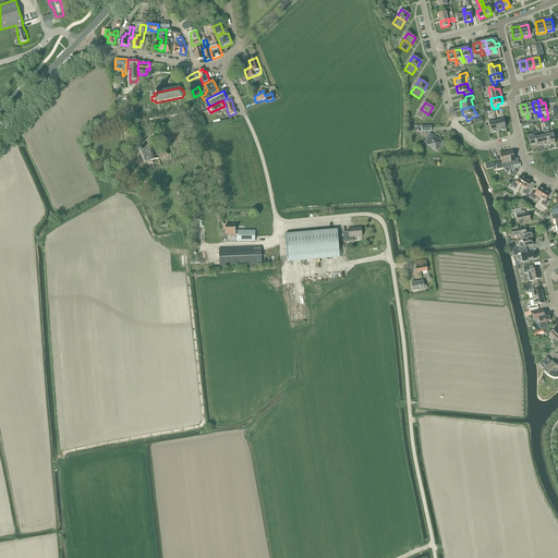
[(428,114),(421,109),(416,116),(424,121),(428,114)]
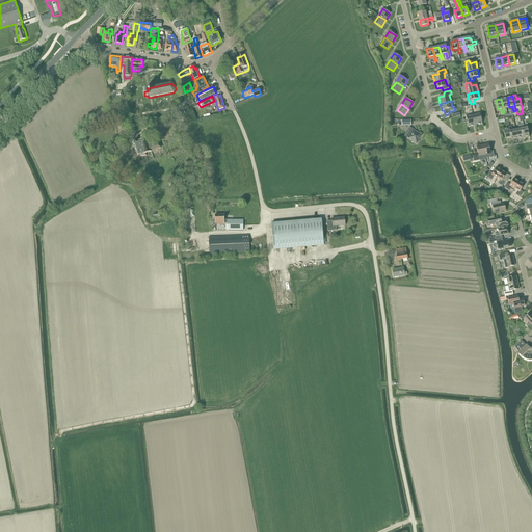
[(473,114),(476,126),(482,124),(480,113),(473,114)]
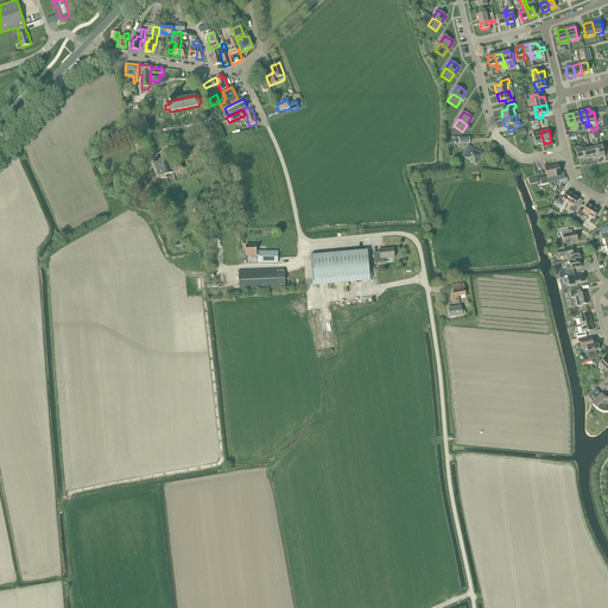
[(544,144),(540,131),(533,133),(536,145),(544,144)]
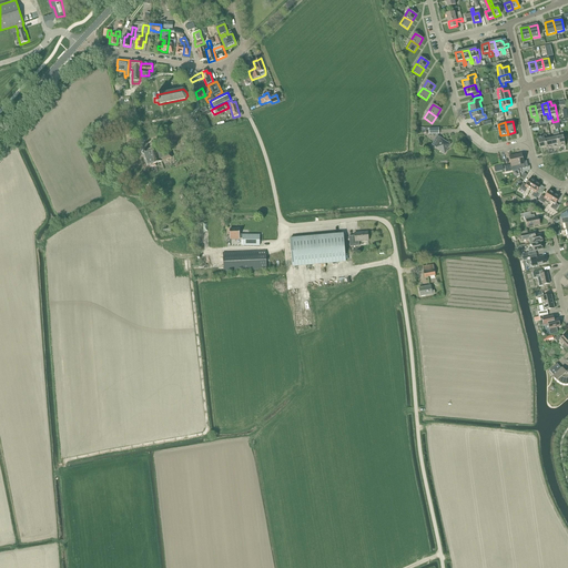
[(174,131),(163,134),(169,149),(180,144),(174,131)]
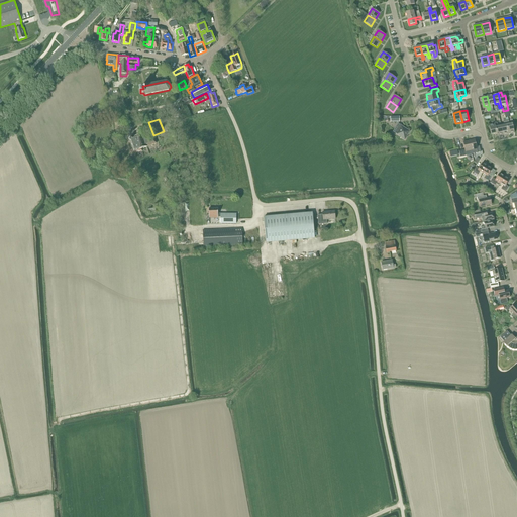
[(506,120),(509,134),(514,133),(514,131),(513,127),(513,123),(509,124),(508,120),(506,120)]
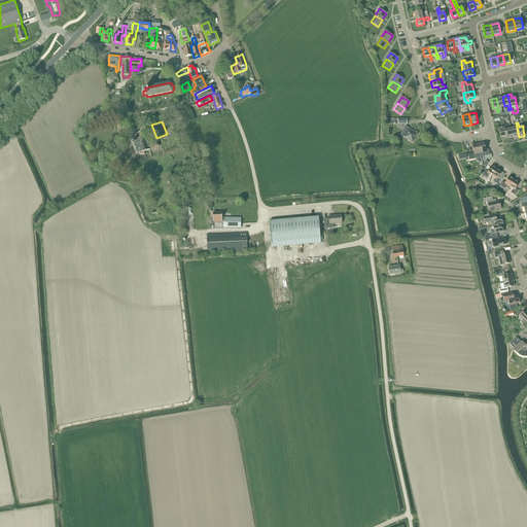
[(507,129),(506,125),(504,126),(507,139),(513,138),(511,129),(507,129)]
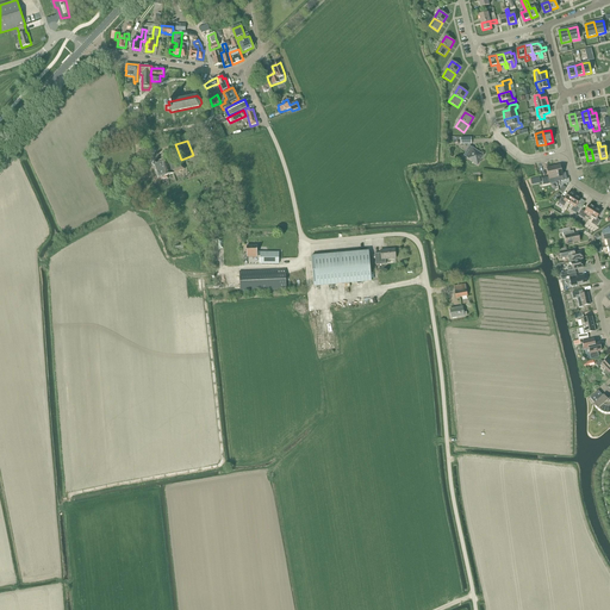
[(583,147),(578,148),(579,159),(583,159),(584,162),(587,162),(587,161),(584,145),(583,145),(583,147)]
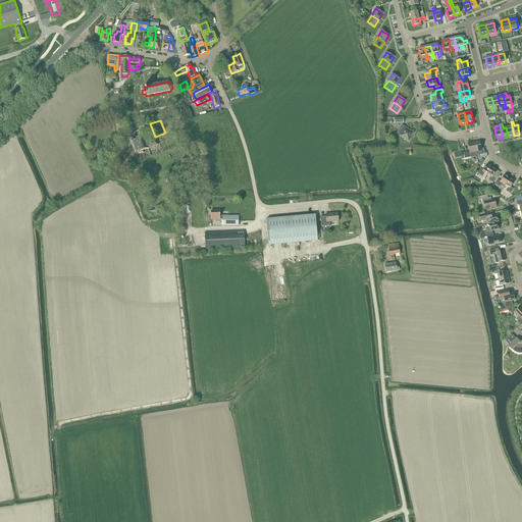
[(406,128),(407,127),(403,125),(398,134),(401,136),(406,139),(406,140),(409,142),(411,139),(411,138),(414,133),(406,128)]
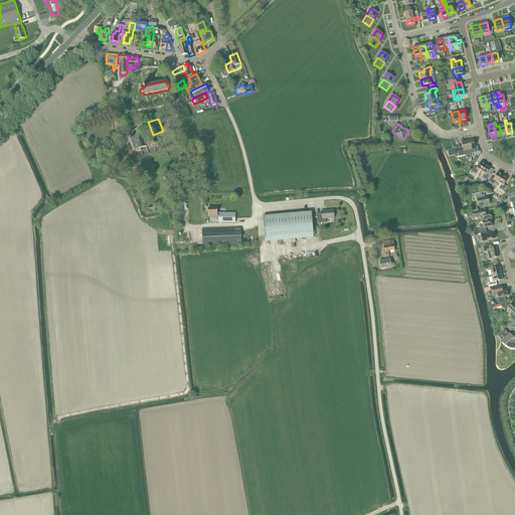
[(130,142),(134,152),(147,147),(156,143),(153,136),(144,139),(142,135),(134,137),(135,138),(131,139),(129,139),(129,141),(130,142)]
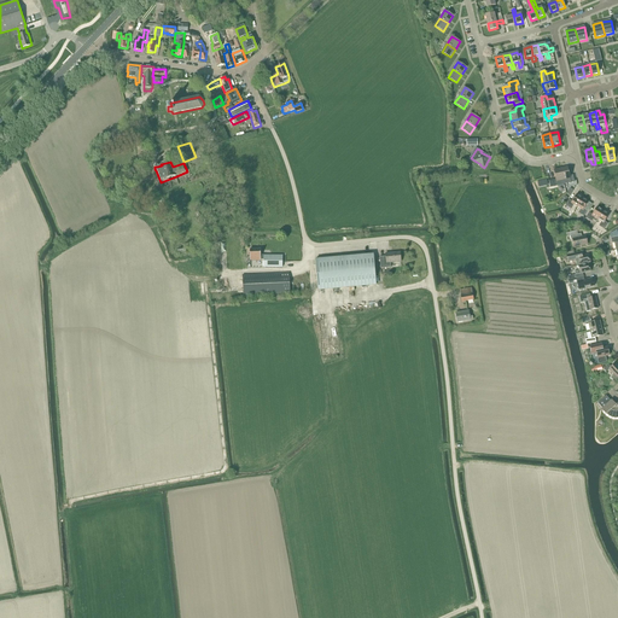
[(567,167),(560,169),(561,169),(564,180),(565,185),(567,184),(575,182),(573,175),(570,176),(567,167)]
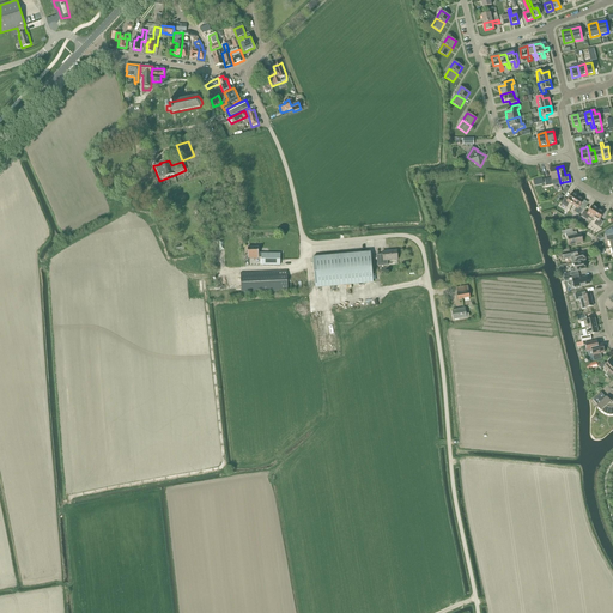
[(547,178),(544,180),(546,187),(550,186),(553,184),(560,183),(559,178),(557,168),(556,168),(550,169),(551,177),(547,178)]
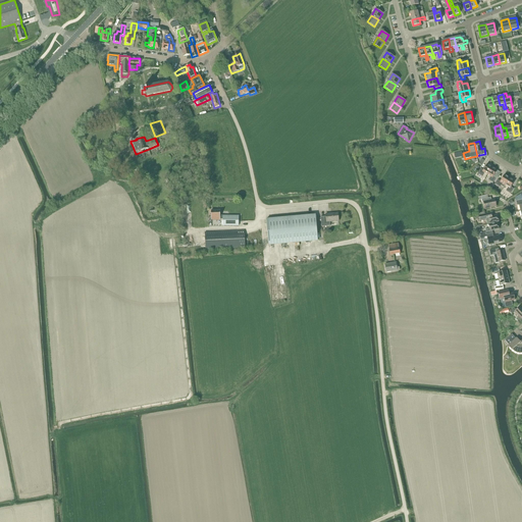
[(484,172),(487,174),(492,167),(487,164),(483,170),(480,168),(477,173),(482,176),(484,172)]
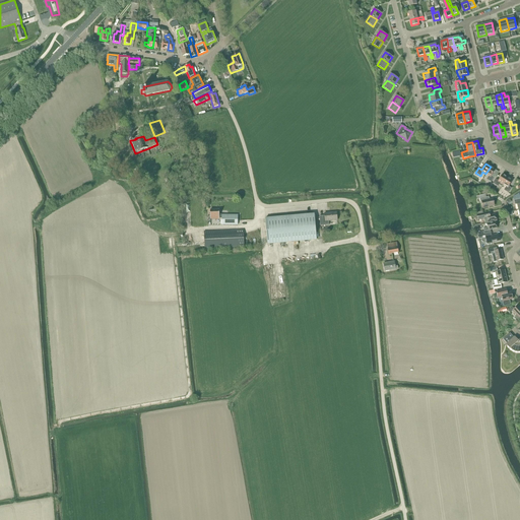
[(489,176),(486,180),(492,183),(495,178),(492,176),(496,170),(491,167),(485,174),(489,176)]
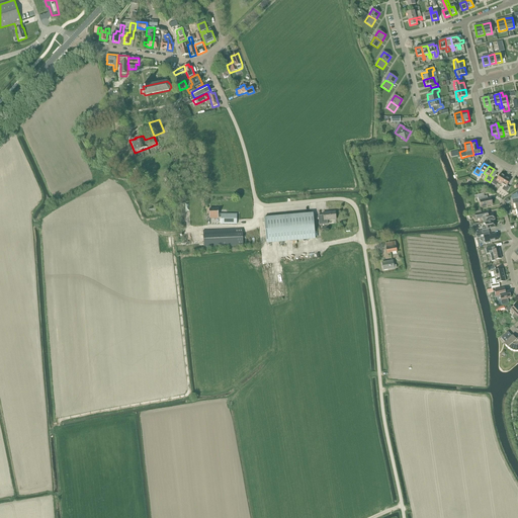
[(498,182),(501,184),(506,177),(501,173),(497,179),(494,178),(491,183),(496,185),(498,182)]
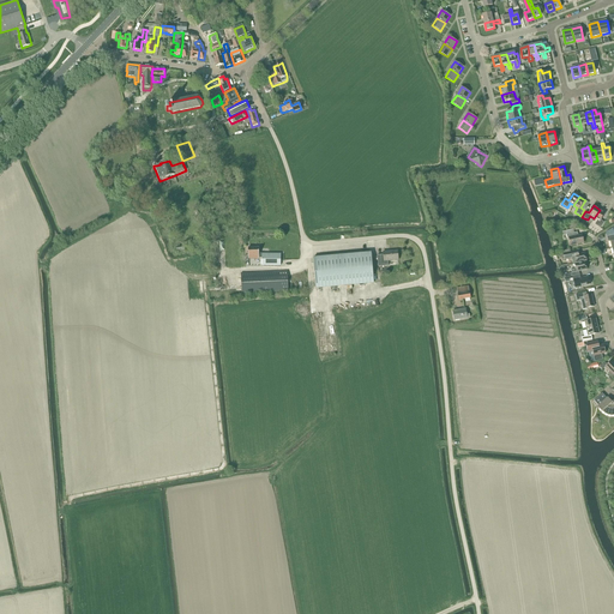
[(597,221),(595,224),(600,228),(605,222),(601,221),(606,214),(600,210),(594,218),(597,221)]
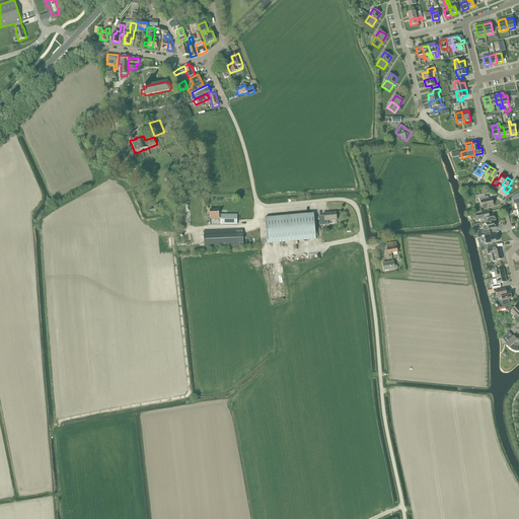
[(486,197),(485,194),(475,196),(476,199),(478,199),(479,202),(480,202),(483,208),(493,206),(491,199),(489,200),(488,197),(486,197)]
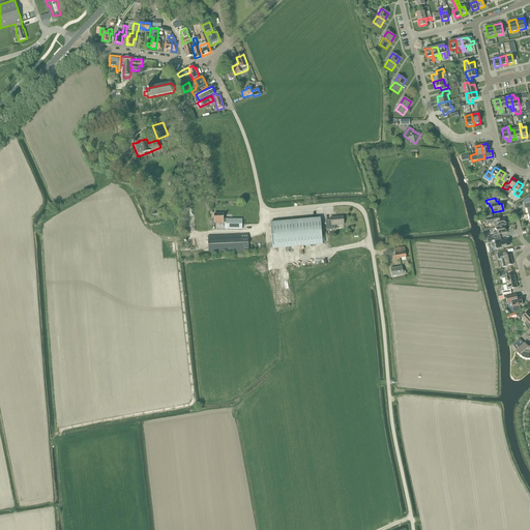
[(230,219),(224,219),(224,213),(215,213),(215,224),(224,224),(224,223),(227,223),(227,225),(229,225),(228,230),(242,230),(242,219),(232,219),(230,219)]
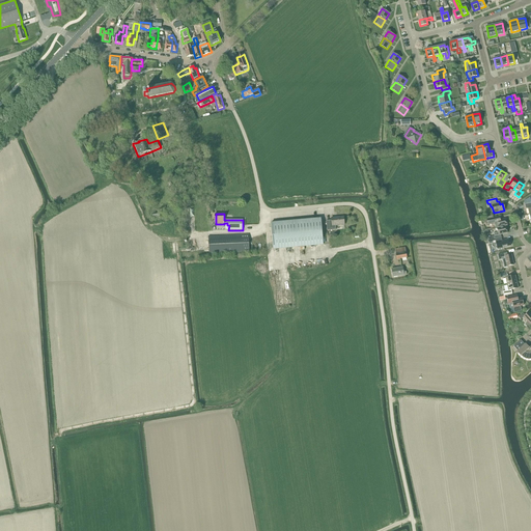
[(332,221),(327,221),(327,230),(336,230),(336,226),(344,225),(343,217),(332,218),(332,221)]
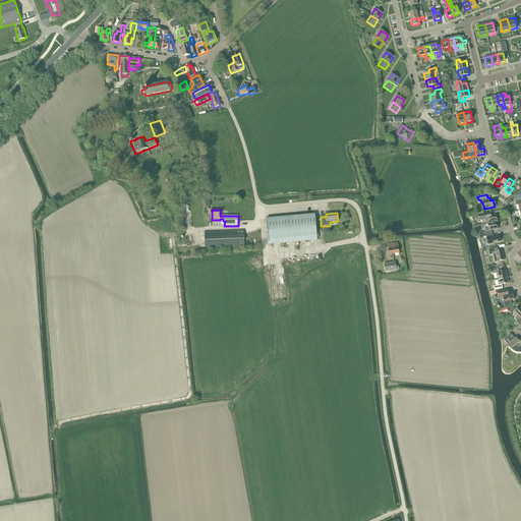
[(486,224),(498,222),(497,215),(493,216),(491,213),(477,216),(479,221),(485,220),(486,224)]
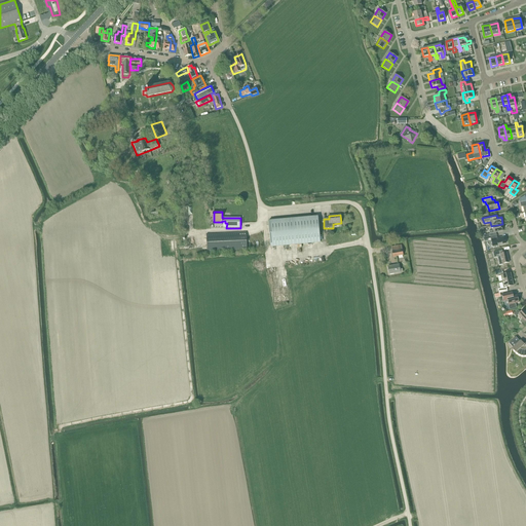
[(268,221),(270,247),(320,242),(317,217),(268,221)]
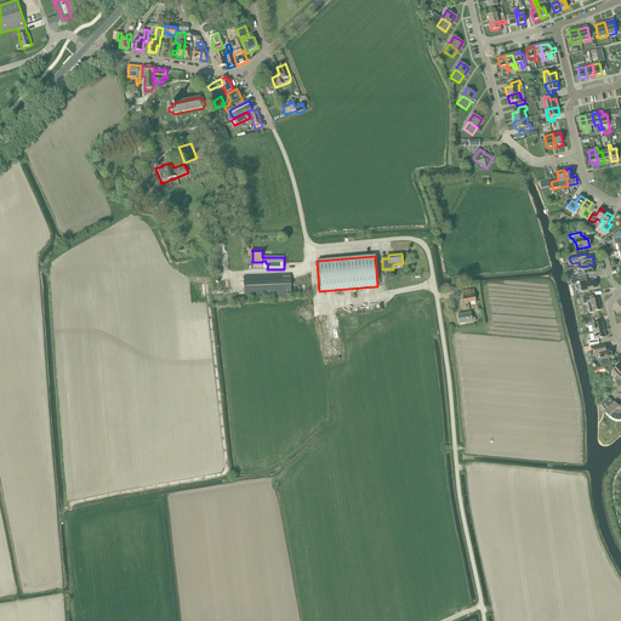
[(593,273),(592,266),(581,268),(582,272),(577,273),(579,277),(593,273)]
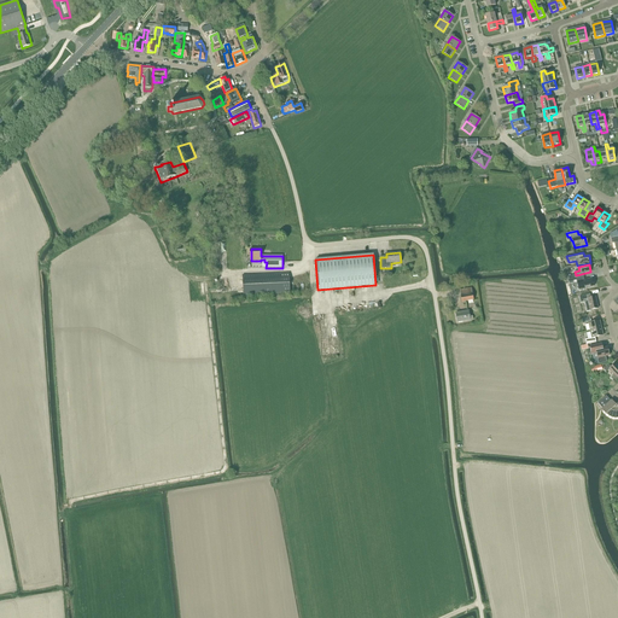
[(243,275),(244,296),(291,293),(290,286),(290,278),(290,273),(243,275)]
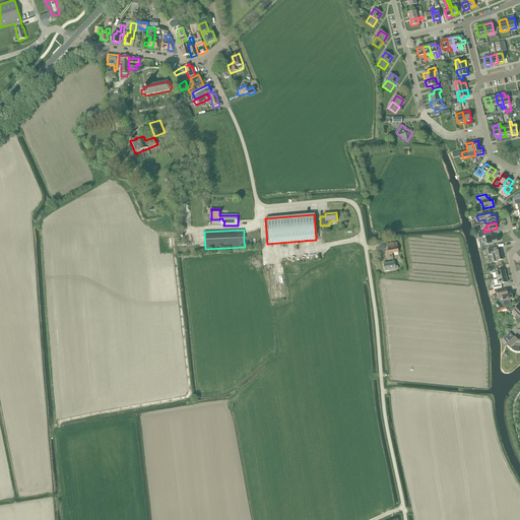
[(491,233),(485,234),(485,235),(485,238),(488,244),(488,245),(492,244),(492,243),(500,241),(499,235),(492,236),(491,233)]
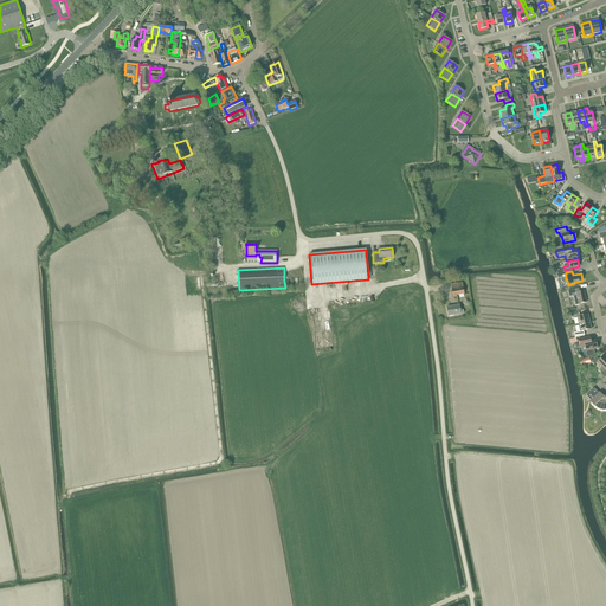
[(451,284),(453,297),(465,295),(463,282),(451,284)]
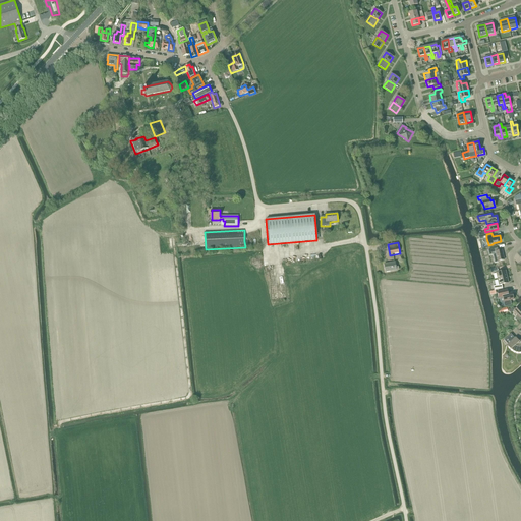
[(504,259),(502,250),(499,251),(498,248),(491,249),(488,250),(489,255),(493,255),(495,264),(498,263),(498,262),(504,259)]
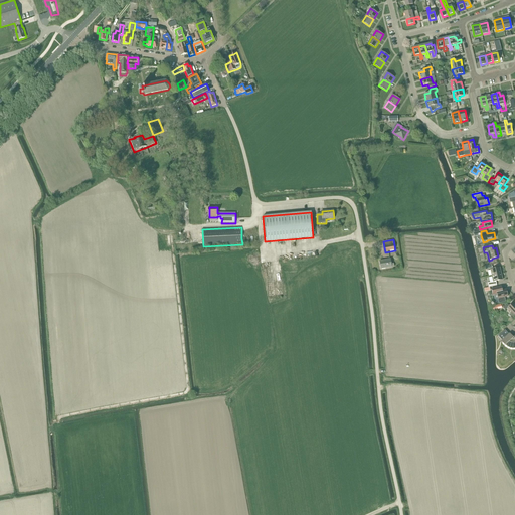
[(390,260),(380,261),(381,269),(392,267),(394,266),(393,264),(391,264),(390,260)]
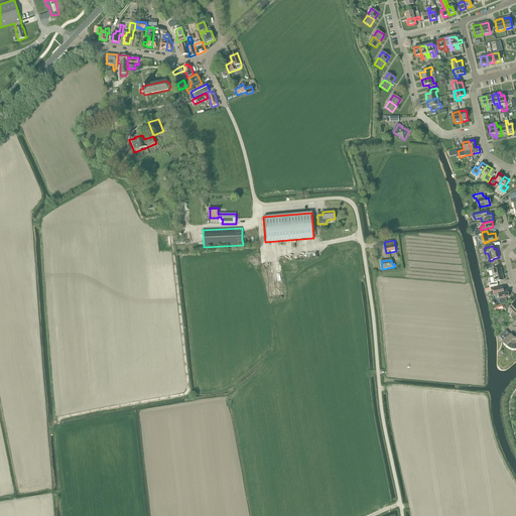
[(492,270),(493,276),(502,274),(501,268),(492,270)]
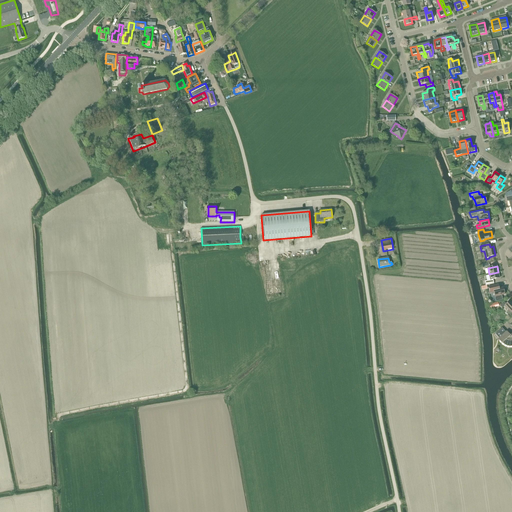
[(500,278),(498,272),(489,274),(490,280),(484,281),(486,286),(487,286),(494,284),(493,281),(493,280),(500,278)]
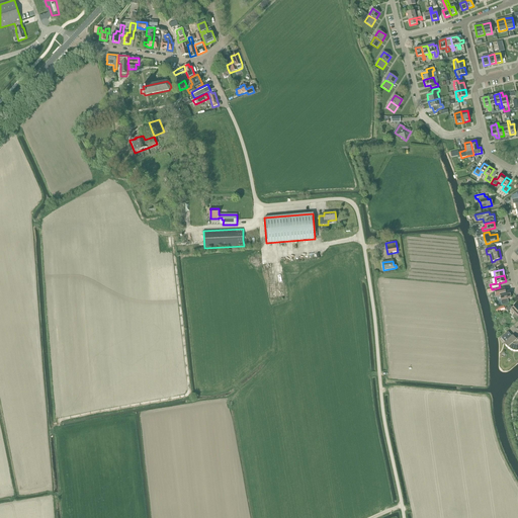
[(508,298),(511,298),(509,291),(505,292),(504,288),(502,288),(495,290),(496,296),(500,295),(501,300),(502,306),(509,304),(508,298)]
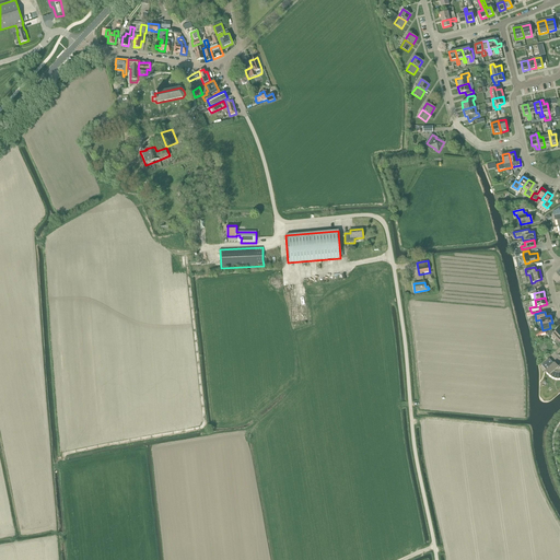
[(559,342),(559,341),(559,340),(559,333),(558,330),(553,333),(551,330),(547,335),(549,338),(552,335),(557,340),(553,342),(557,347),(559,342)]
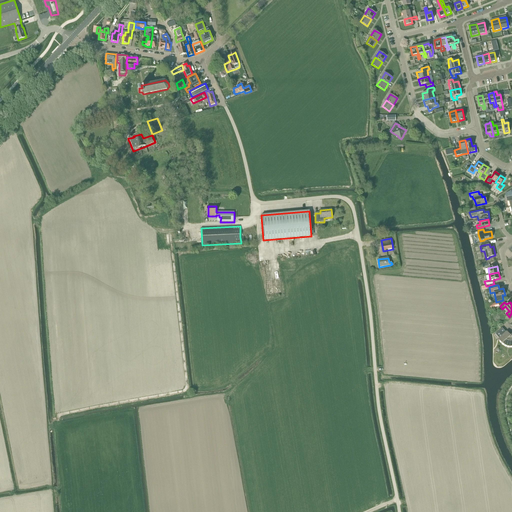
[(507,346),(510,346),(511,345),(511,334),(511,335),(509,335),(507,332),(506,333),(502,328),(495,334),(499,339),(498,339),(502,344),(503,343),(505,344),(507,346)]
